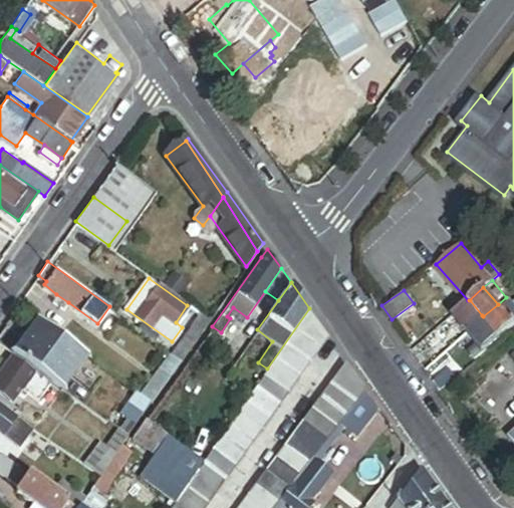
[(64,307),(68,302),(56,294),(53,298),(64,307)]
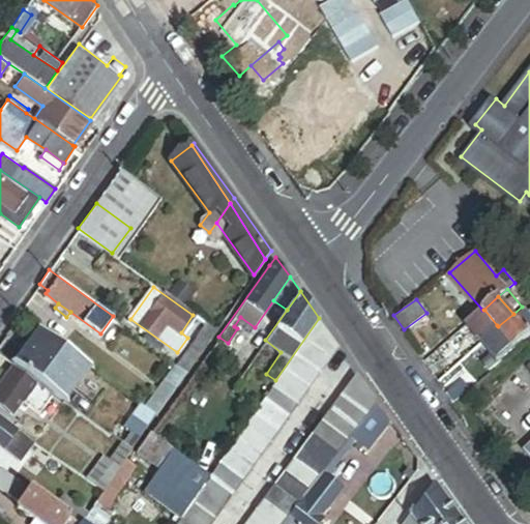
[(497,325),(484,310),(468,324),(481,339),(497,325)]
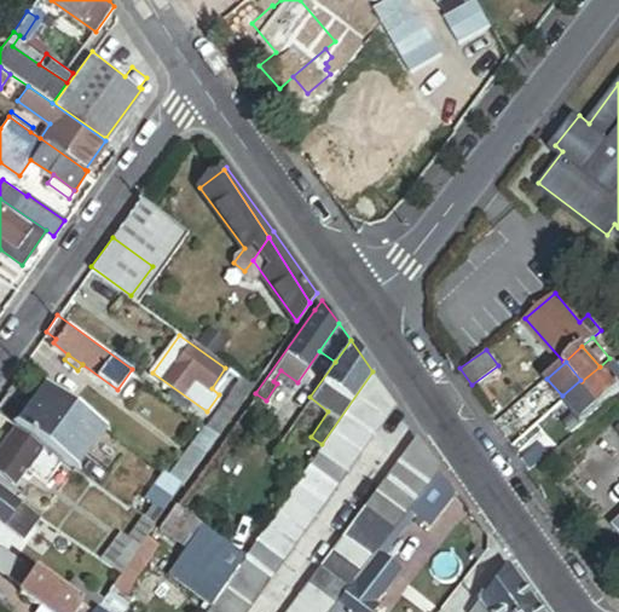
[(600,367),(582,381),(603,405),(618,391),(618,390),(611,380),(600,367)]
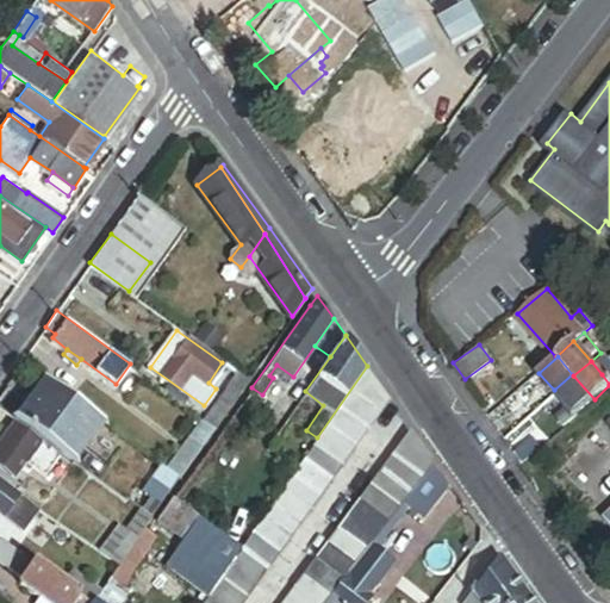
[(235,372),(222,362),(209,383),(216,389),(221,391),(235,372)]
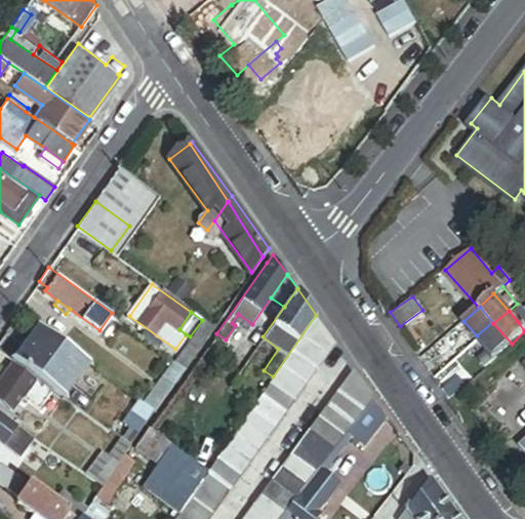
[(273,376),(257,399),(252,405),(239,426),(208,469),(195,488),(172,518),(206,518),(334,342),(316,315),(273,376)]
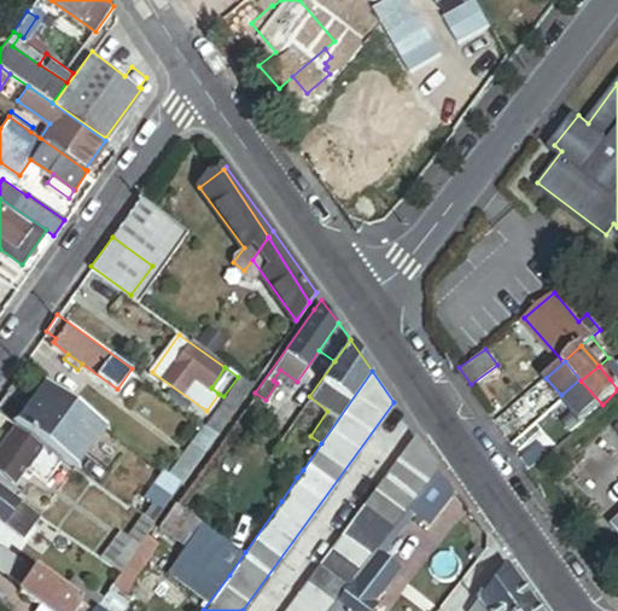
[(217,431),(252,384),(239,374),(238,377),(223,396),(205,423),(217,431)]
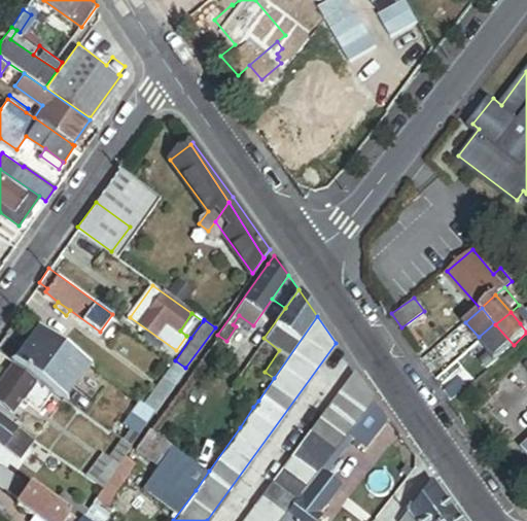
[(40,325),(35,322),(10,357),(15,360),(40,325)]
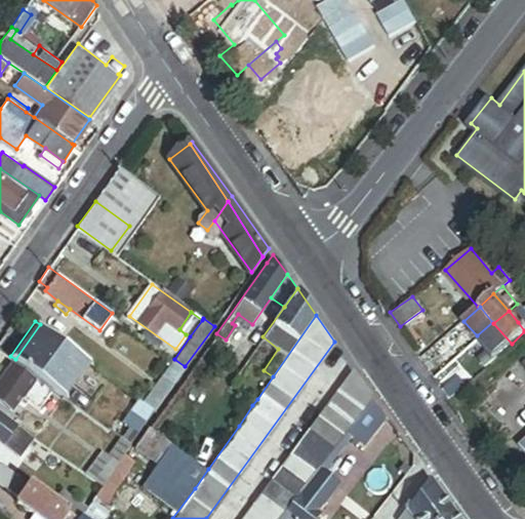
[(72,382),(88,358),(40,324),(15,359),(63,393),(72,382)]
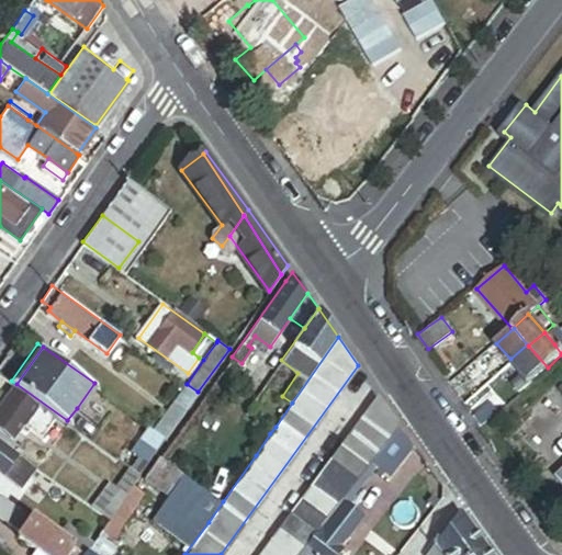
[(232,357),(223,370),(232,376),(242,363),(232,357)]
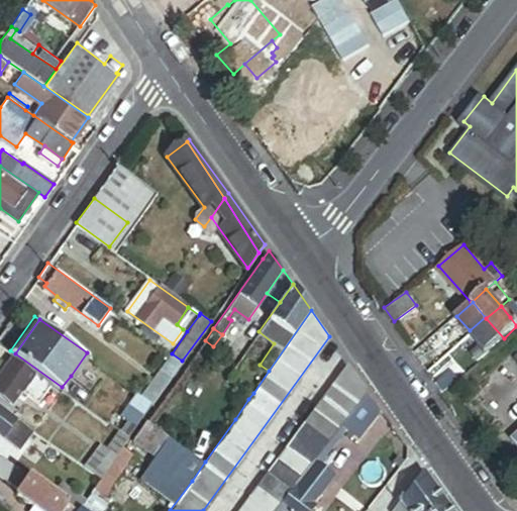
[(168,381),(182,361),(172,353),(171,352),(157,373),(168,381)]
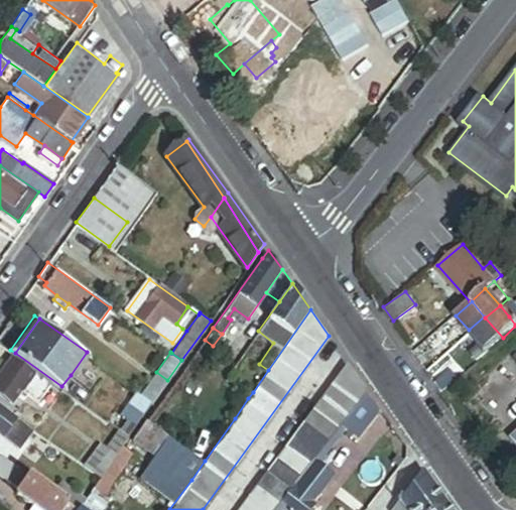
[(11,357),(0,373),(0,390),(13,400),(21,388),(38,400),(49,384),(11,357)]
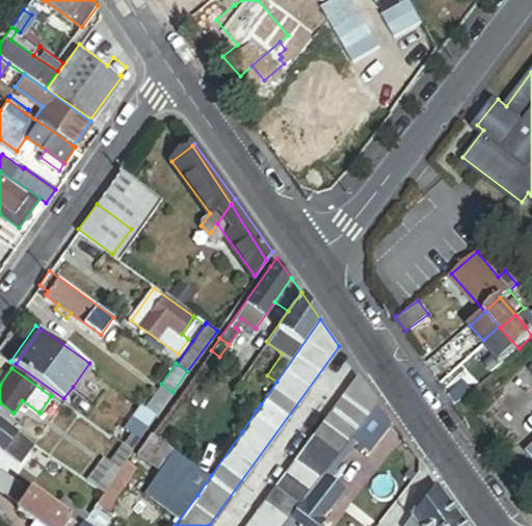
[(378,400),(358,373),(244,525),(280,525),(323,470),(350,436),(378,400)]
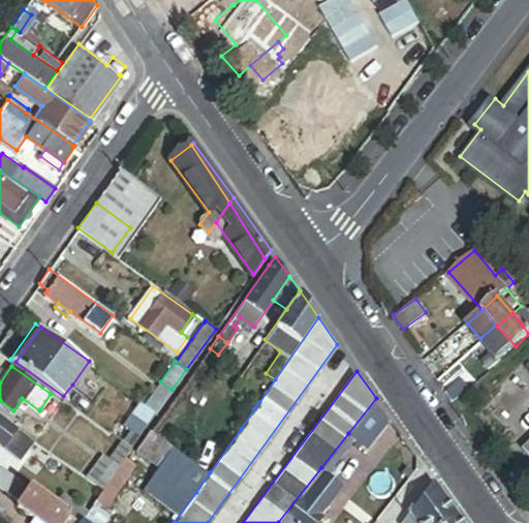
[(165,399),(172,390),(160,381),(154,390),(165,399)]
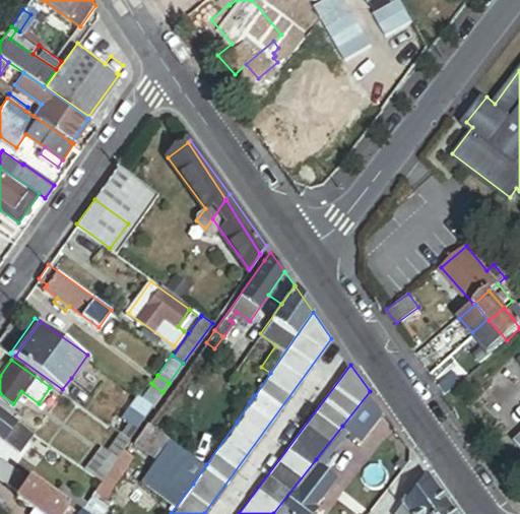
[(255,395),(230,378),(224,384),(250,401),(255,395)]
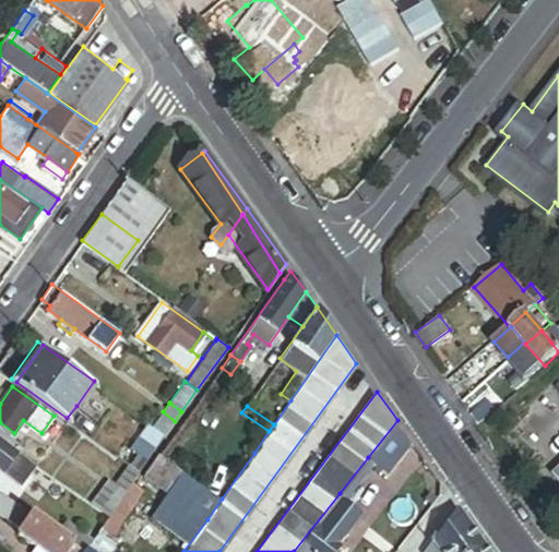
[(153,426),(165,434),(175,421),(163,411),(153,426)]
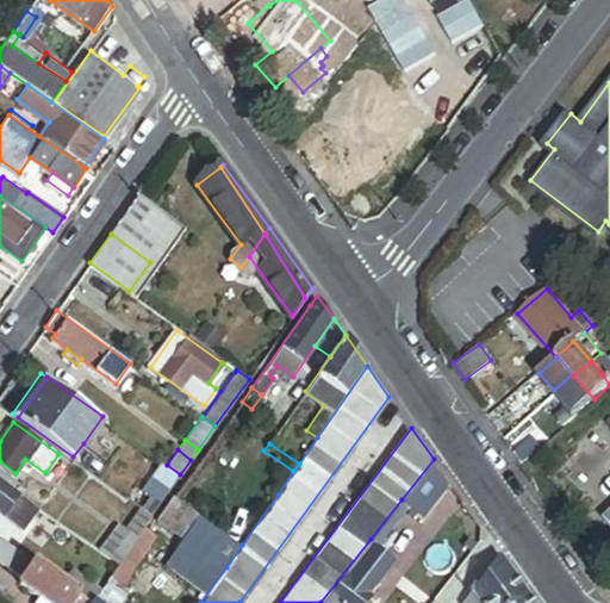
[(126,492),(154,511),(180,474),(167,465),(154,454),(126,492)]
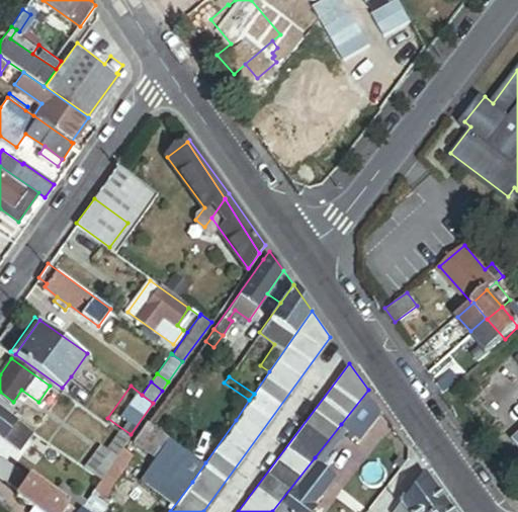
[(380,408),(368,390),(341,424),(357,437),(380,408)]
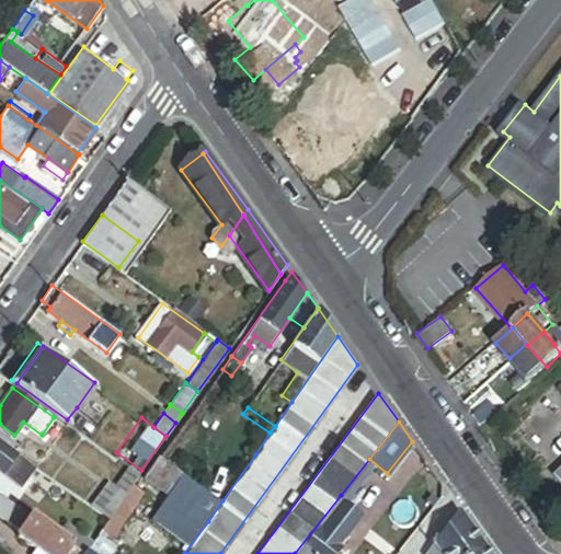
[(0,468),(22,483),(36,463),(0,438),(0,468)]
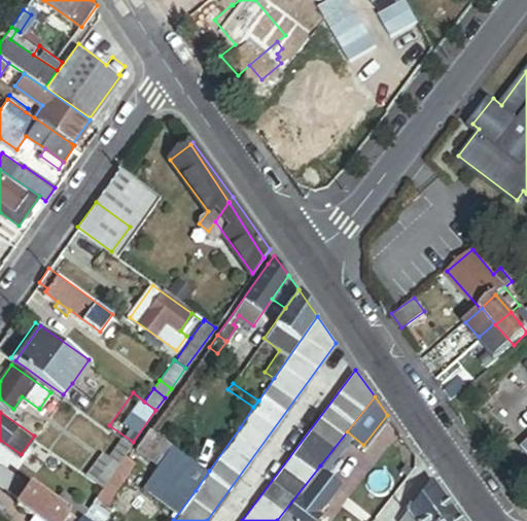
[(209,471),(240,427),(233,422),(220,441),(215,437),(197,462),(209,471)]
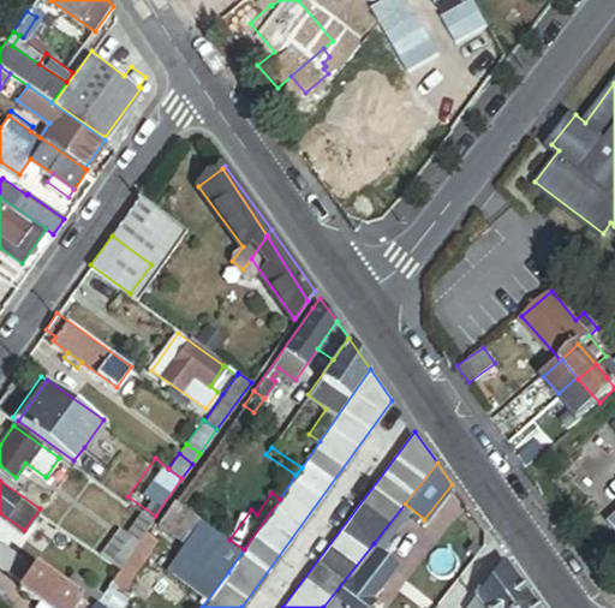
[(244,549),(230,540),(174,501),(159,524),(186,543),(193,549),(228,572),(244,549)]
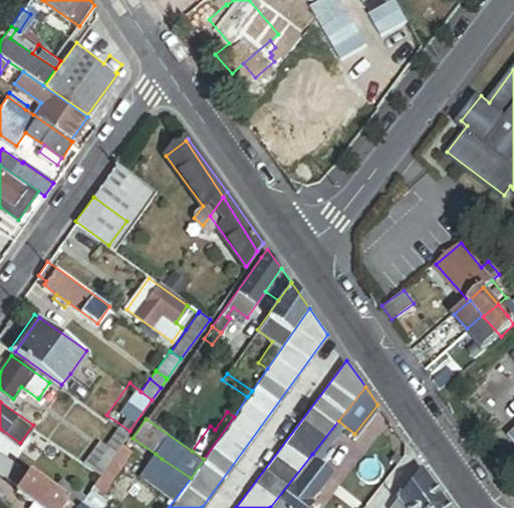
[(131,447),(122,442),(115,451),(105,466),(113,472),(131,447)]
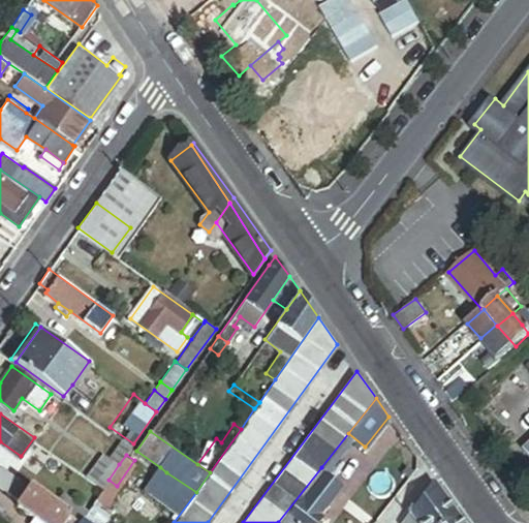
[(85,472),(104,486),(109,480),(119,464),(115,461),(112,465),(101,458),(92,470),(88,467),(85,472)]
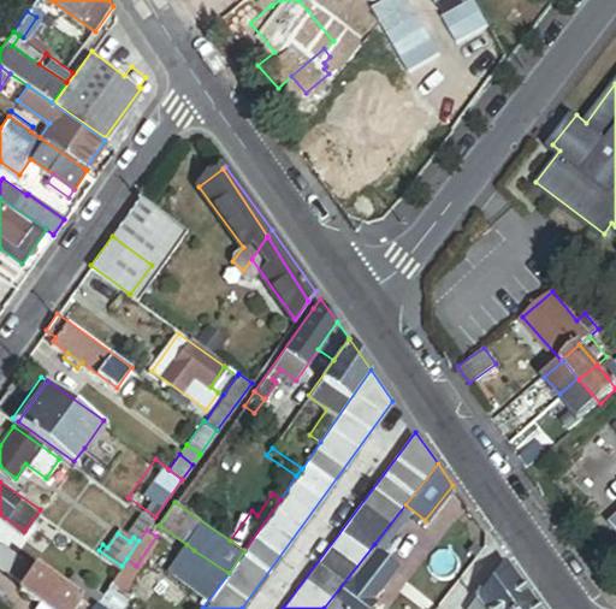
[(90,608),(94,605),(1,540),(0,542),(0,562),(24,580),(21,585),(41,599),(35,608),(36,608),(90,608)]
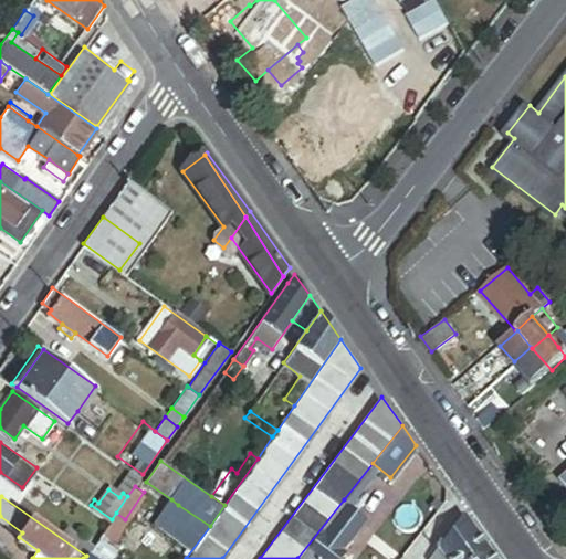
[(175,509),(178,505),(171,499),(168,505),(175,509)]
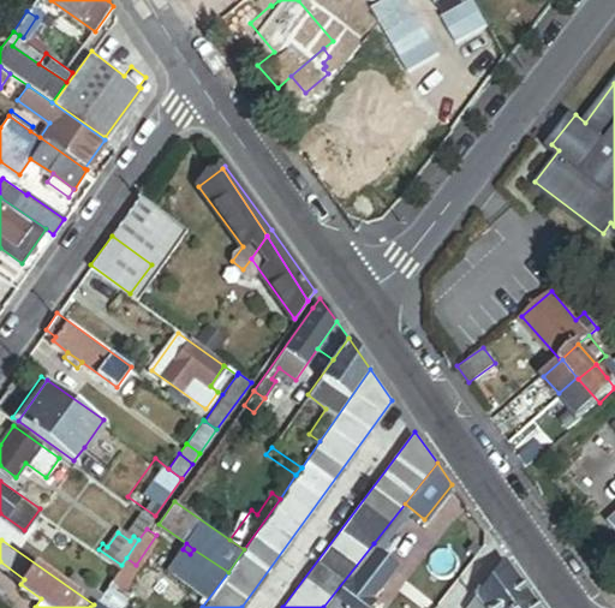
[(396,561),(374,543),(323,607),(369,607),(376,600),(371,595),(396,561)]
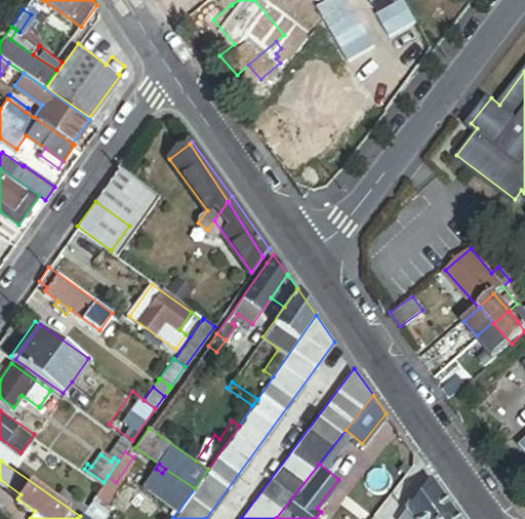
[(462,518),(430,474),(405,507),(413,518),(462,518)]
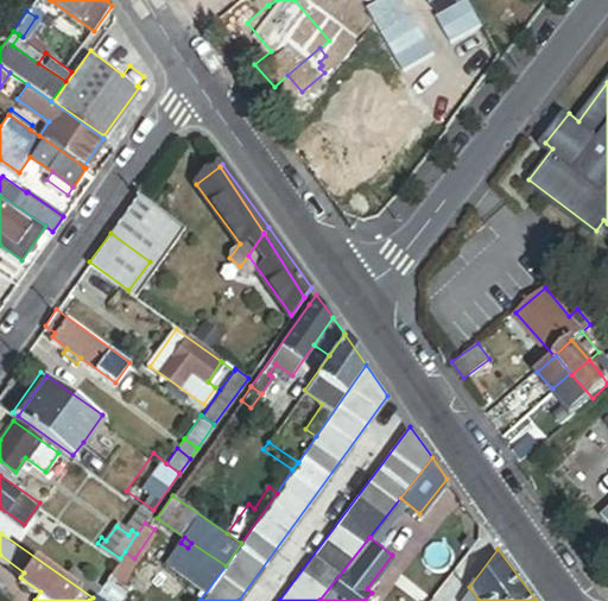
[(121,560),(96,596),(103,600),(118,600),(108,594),(134,558),(125,551),(120,558),(121,560)]
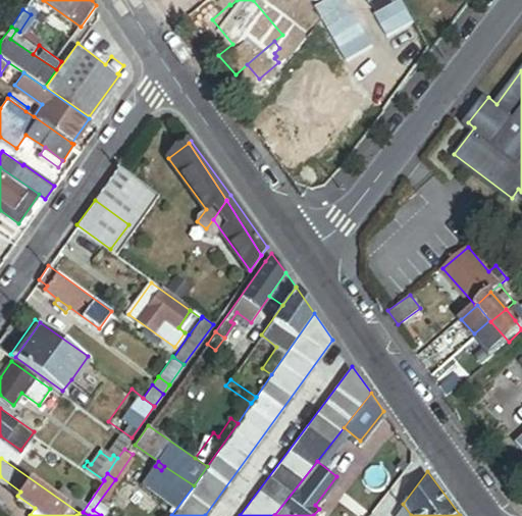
[(411,515),(403,504),(396,513),(398,515),(411,515)]
